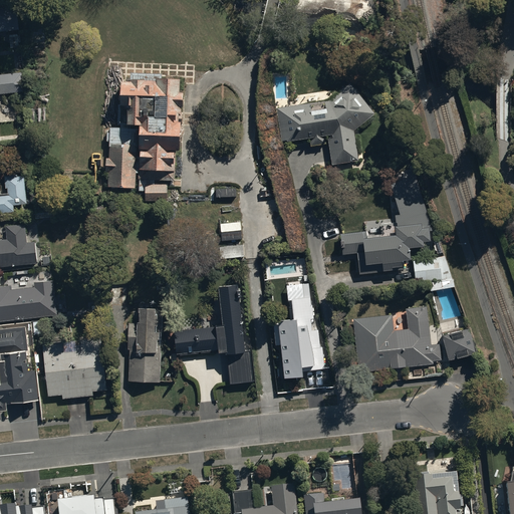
[(8,74),(0,74),(0,94),(10,93),(8,74)]
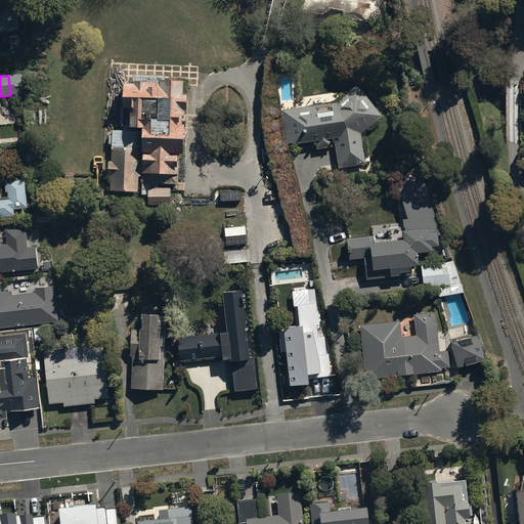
[(134,84),(123,84),(122,113),(129,112),(129,131),(113,131),(112,163),(108,163),(108,177),(110,177),(110,191),(138,192),(138,177),(141,177),(141,195),(147,195),(147,206),(170,206),(170,189),(157,188),(158,183),(177,184),(178,160),(177,160),(177,155),(182,155),(183,125),(182,125),(182,117),(184,117),(184,110),(186,110),(185,95),(183,95),(183,82),(159,82),(160,87),(156,87),(156,84),(146,84),(146,82),(134,82),(134,84)]
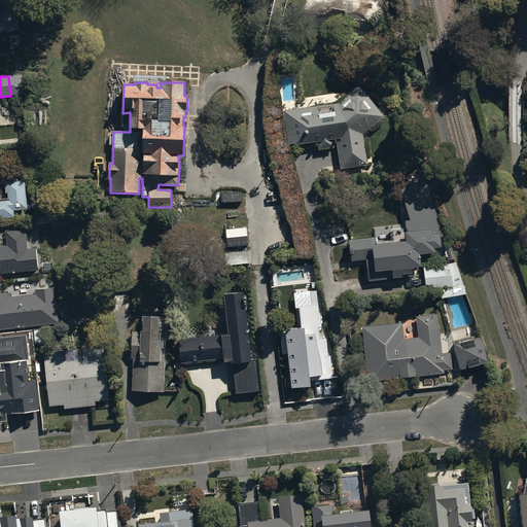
[(337,103),(284,112),(289,147),(317,142),(318,149),(334,147),(332,141),(336,140),(341,169),(366,166),(363,134),(384,117),(358,85),(337,103)]
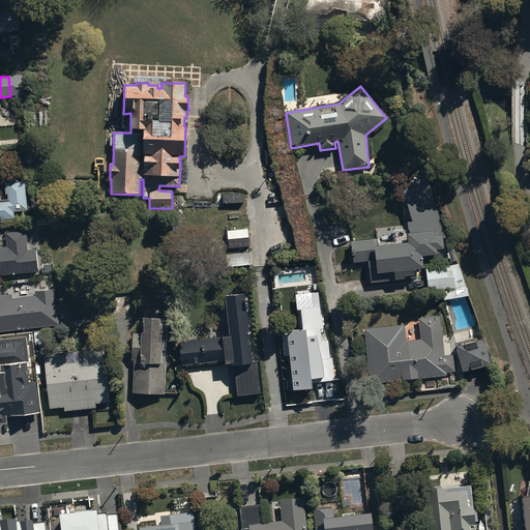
[(27,211),(24,181),(5,183),(6,195),(7,194),(8,199),(0,199),(0,219),(15,218),(13,212),(27,211)]
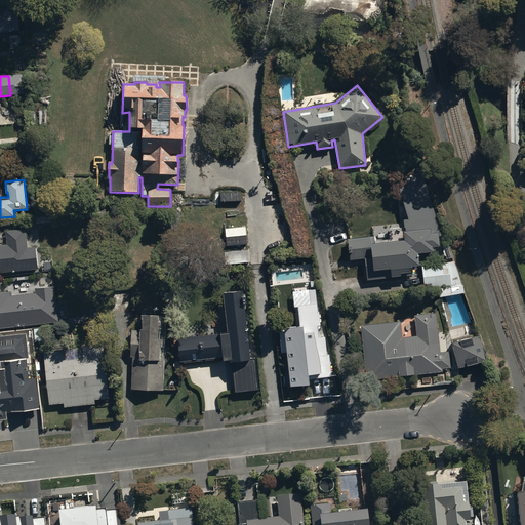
[(246,227),(225,229),(226,246),(248,244),(246,227)]
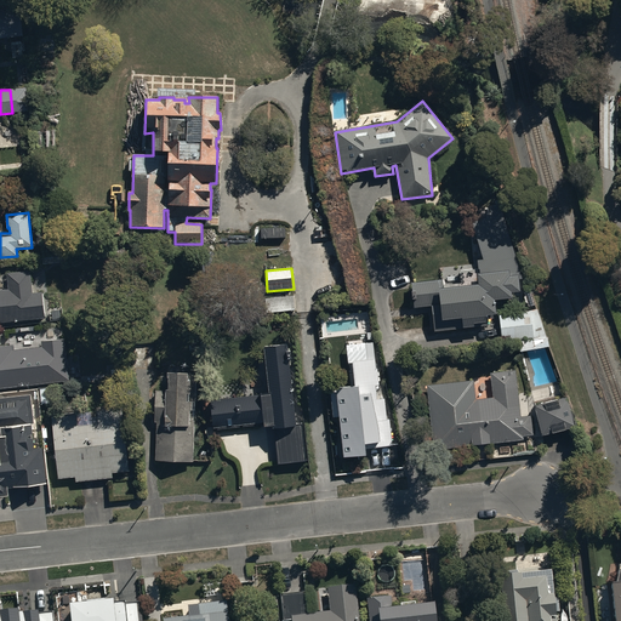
[(442,280),(412,283),(415,307),(433,306),(436,331),(488,325),(486,315),(496,314),(495,300),(512,298),(512,292),(520,291),(518,274),(510,275),(510,268),(477,272),(478,284),(443,289),(442,280)]
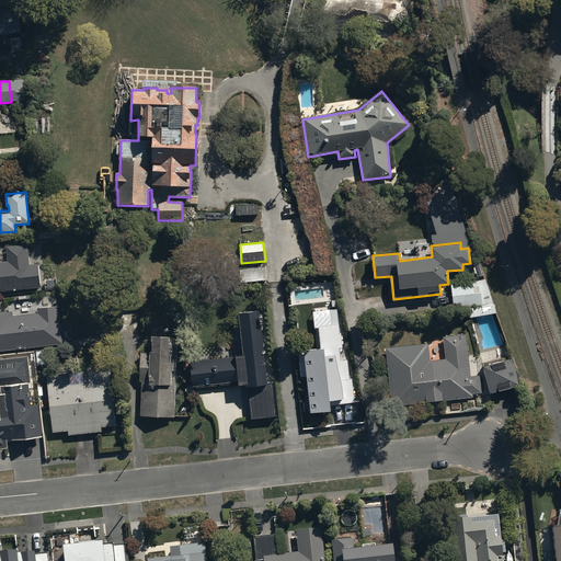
[(8,262),(0,262),(0,292),(41,288),(38,264),(29,265),(27,245),(7,247),(8,262)]
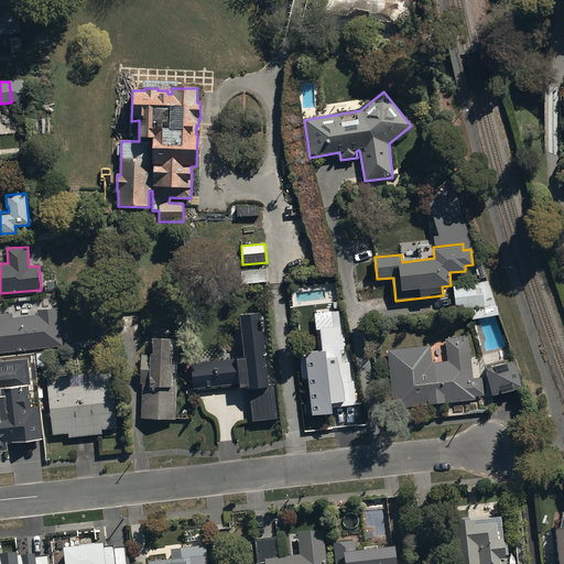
[(267,281),(266,269),(242,271),(245,284),(267,281)]
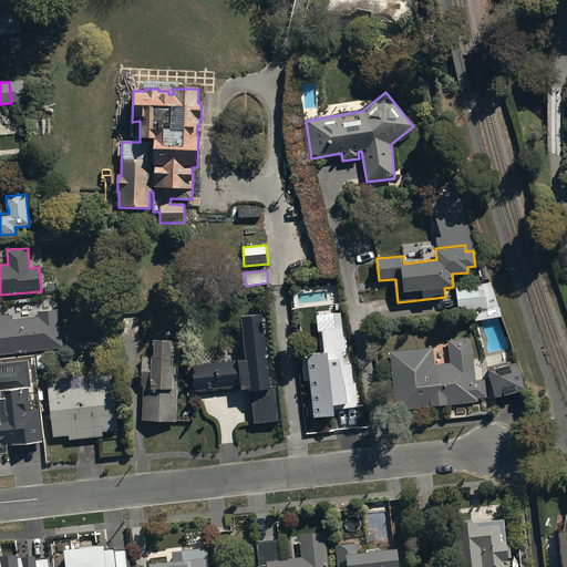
[(475,281),(474,286),(455,287),(457,312),(474,311),(474,321),(501,317),(485,270),(477,272),(478,279),(475,281)]
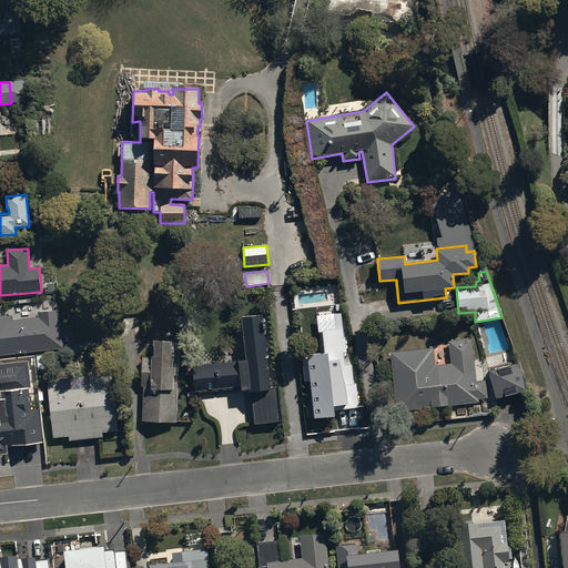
[(11,315),(0,316),(0,355),(63,348),(59,310),(38,313),(38,317),(12,321),(11,315)]
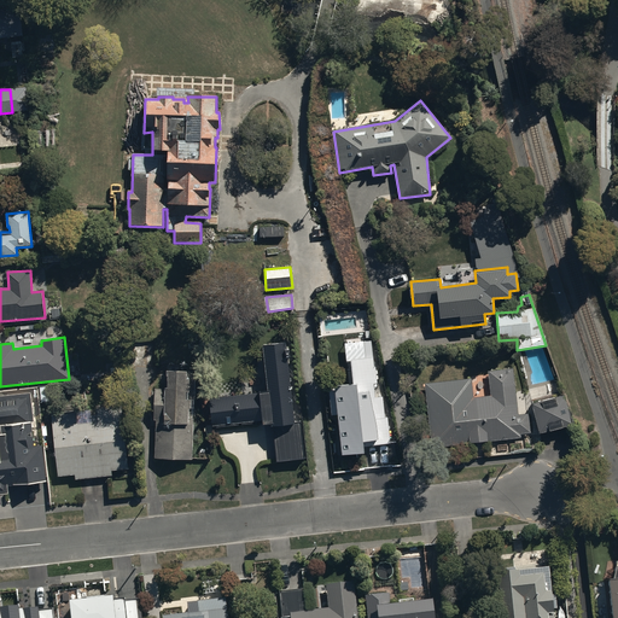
[(353,384),(328,388),(331,415),(338,414),(343,455),(365,453),(363,447),(392,443),(389,415),(385,417),(383,396),(375,397),(374,384),(377,383),(372,340),(363,342),(366,359),(350,360),(353,384)]
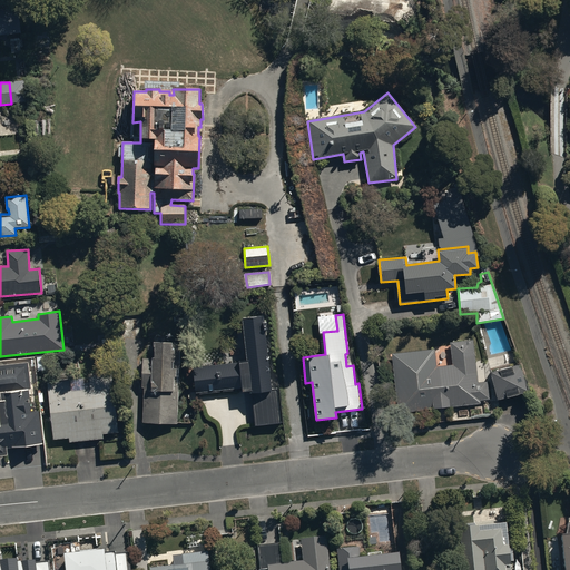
[(242,318),(247,362),(193,367),(195,393),(242,387),(242,392),(252,391),(255,425),(279,423),(276,391),(272,391),(264,316),(242,318)]
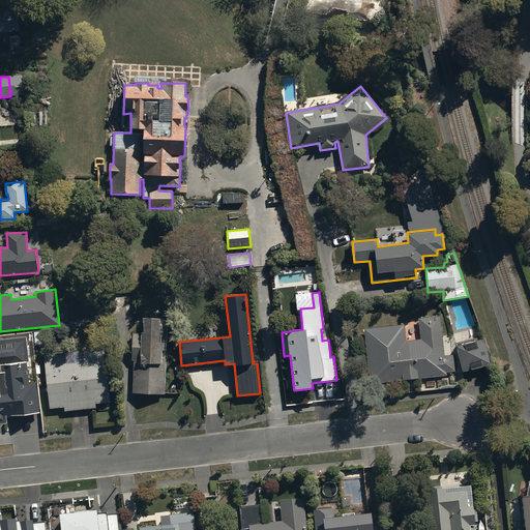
[(405,341),(404,324),(363,329),(370,384),(446,376),(446,372),(454,371),(453,355),(444,355),(441,318),(419,320),(420,340),(405,341)]
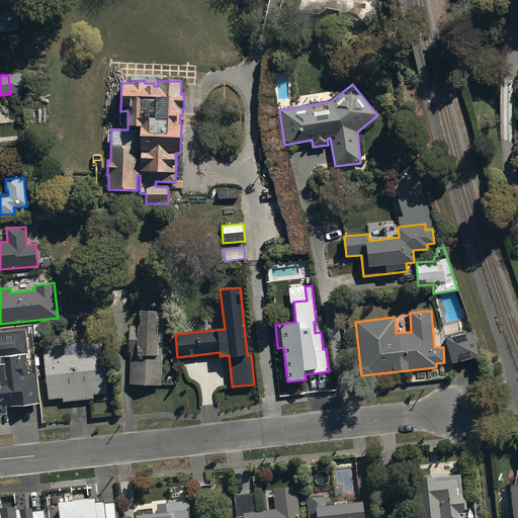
[(140,326),(130,326),(130,352),(131,352),(130,384),(161,384),(163,314),(141,313),(140,326)]
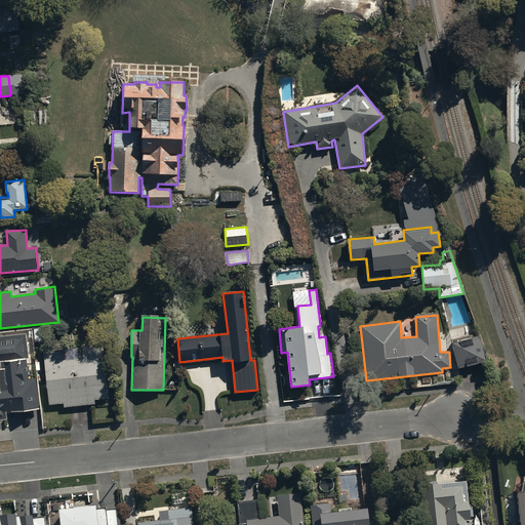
[(26,333),(0,336),(0,419),(7,419),(6,412),(39,409),(36,379),(28,380),(26,358),(29,358),(26,333)]
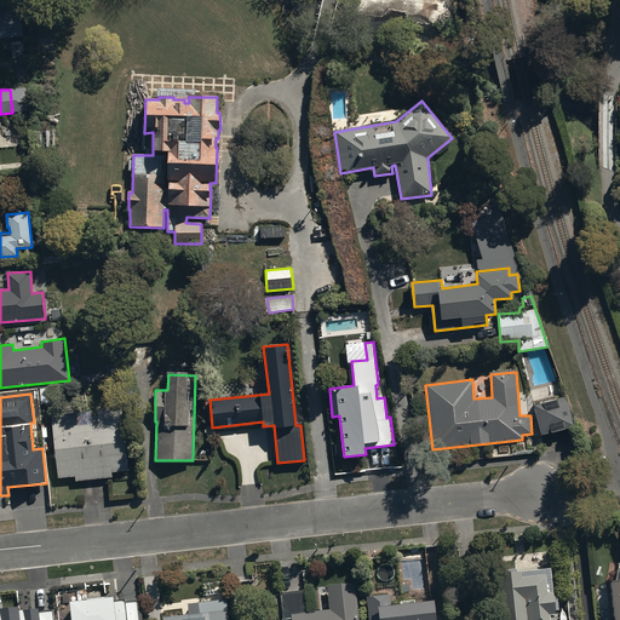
[(564,397),(533,405),(540,435),(573,426),(564,397)]
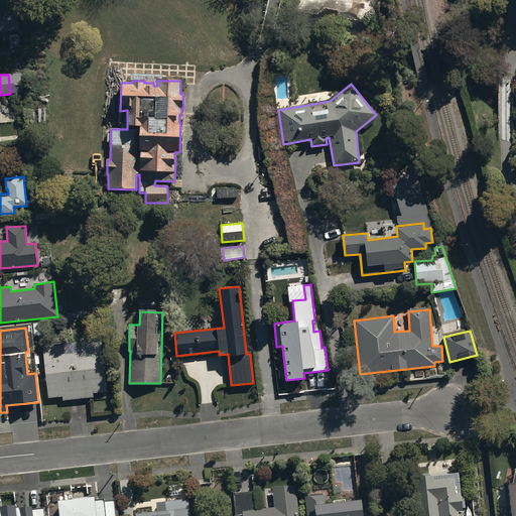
[(81,342),(82,352),(63,354),(62,344),(42,346),(48,398),(62,396),(63,400),(93,397),(93,393),(108,391),(102,340),(81,342)]
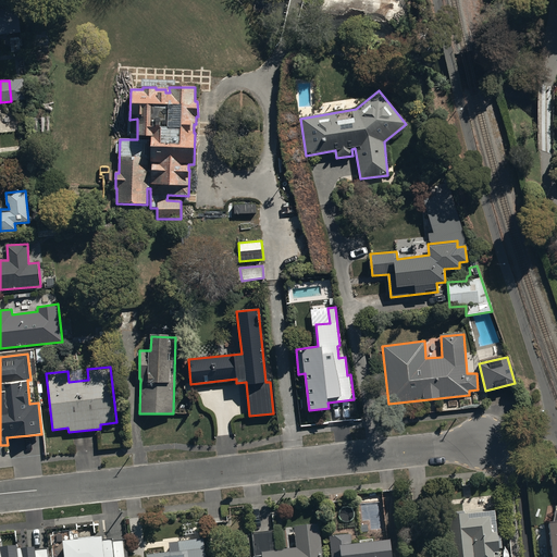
[(494,512),(466,516),(465,516),(463,514),(448,515),(453,556),(498,556),(498,551),(502,551),(500,537),(497,539),(494,512)]
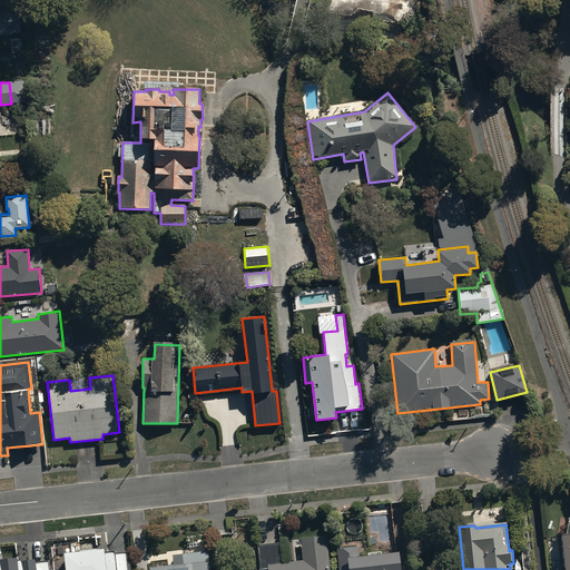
[(569,569),(569,524),(568,526),(566,539),(560,539),(563,569),(569,569)]
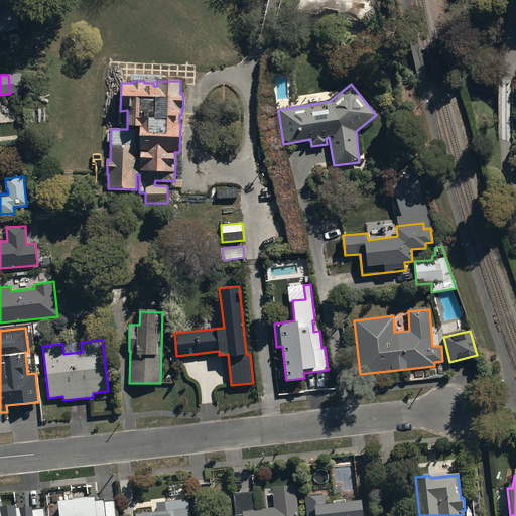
[(254,494),(234,495),(235,515),(238,515),(243,515),(242,515),(297,515),(296,488),(273,490),(274,510),(255,511),(254,494)]
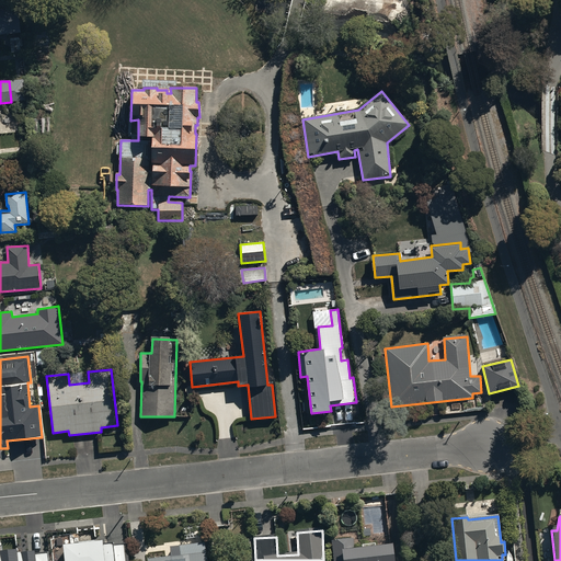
[(103,540),(63,545),(64,560),(128,560),(126,542),(113,544),(113,542),(103,544),(103,540)]
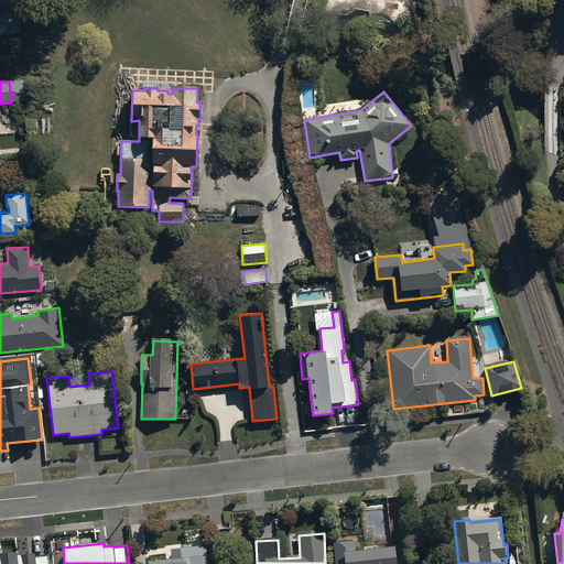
[(354,543),(334,545),(335,563),(394,563),(394,551),(355,554),(354,543)]
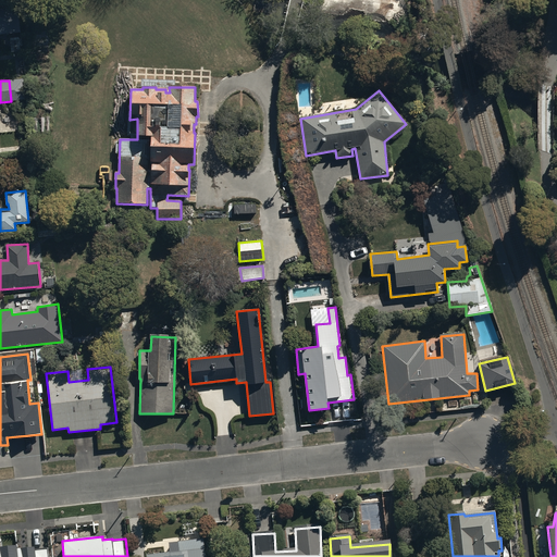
[(170,555),(146,556),(203,556),(202,541),(169,544),(170,555)]
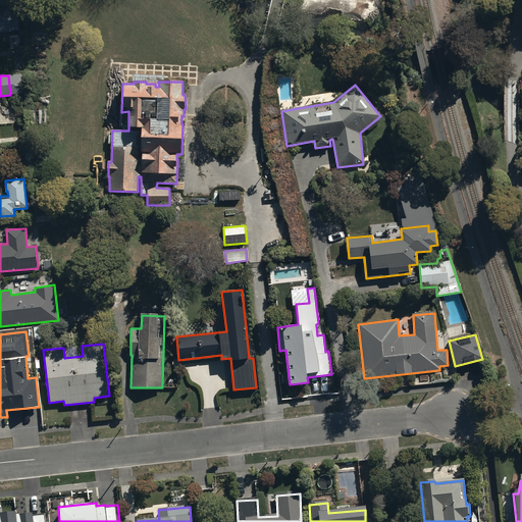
[(0,521),(46,521),(45,513),(32,514),(32,512),(15,514),(15,511),(0,512),(0,521)]
